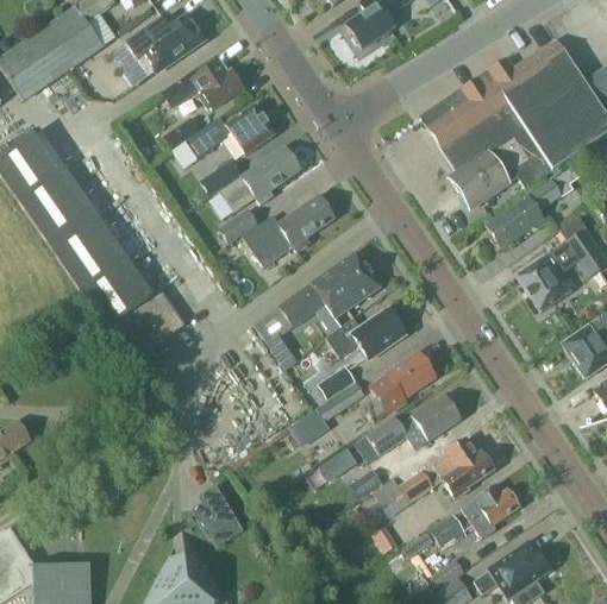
[(85,0),(76,6),(87,21),(119,0),(131,0),(135,5),(142,0),(85,0)]
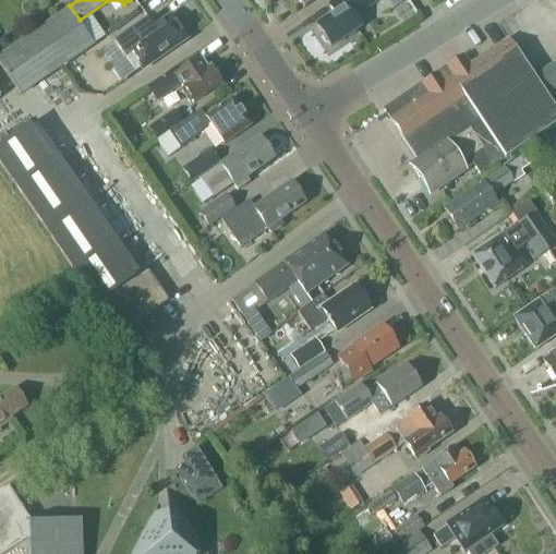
[(367,7),(376,0),(330,0),(337,10),(318,23),(324,31),(323,34),(326,38),(329,39),(333,44),(349,33),(352,34),(358,29),(358,26),(362,24),(354,11),(366,3),(367,7)]
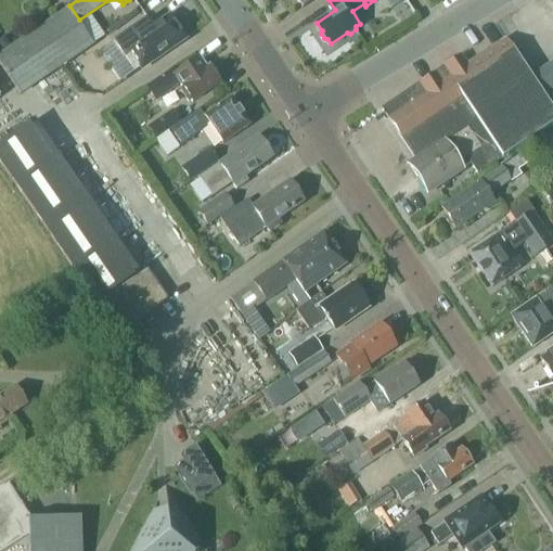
[(0,58),(22,90),(93,41),(79,20),(69,5),(38,27),(0,52),(0,58)]
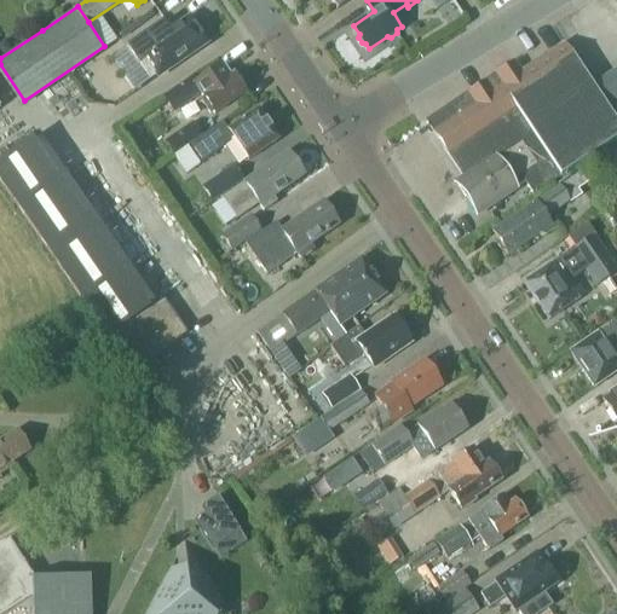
[(140,61),(125,71),(136,87),(159,71),(160,73),(178,61),(209,40),(207,36),(207,33),(203,27),(200,25),(191,13),(177,23),(171,15),(128,44),(140,61)]
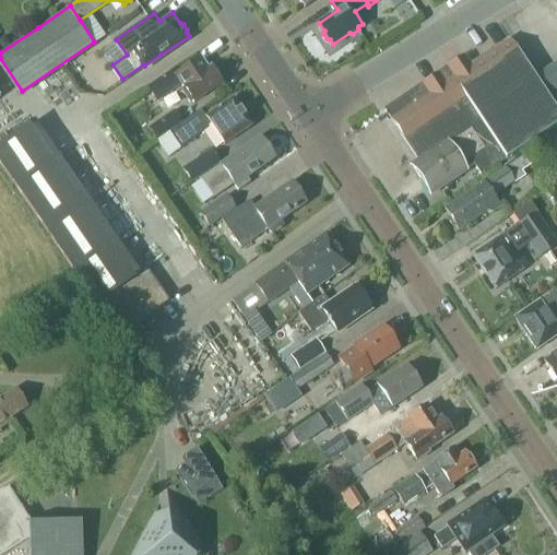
[(7,33),(0,37),(0,46),(2,50),(13,43),(7,33)]
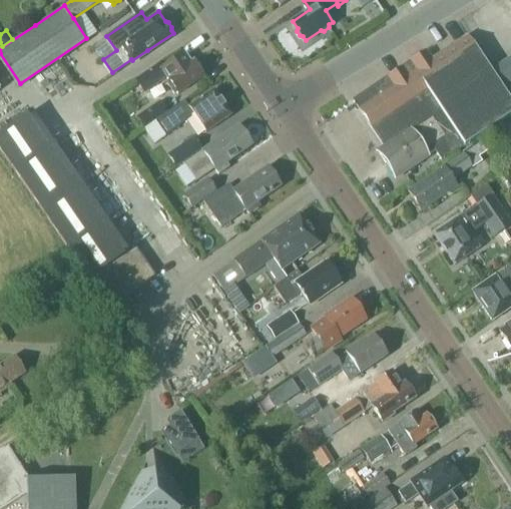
[(425,156),(428,153),(437,147),(443,156),(465,141),(466,142),(510,110),(510,58),(493,69),(469,34),(434,58),(428,48),(409,61),(355,98),(386,144),(380,149),(397,174),(415,162),(418,161),(423,158),(425,156)]
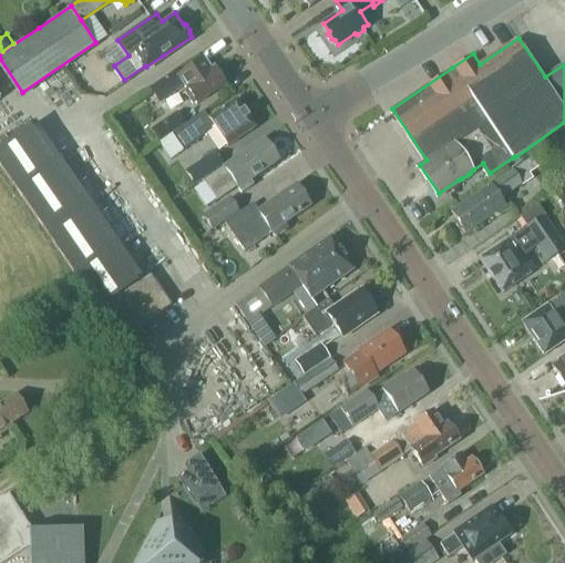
[(177,68),(152,85),(161,98),(186,81),(199,100),(226,82),(215,64),(213,67),(205,55),(181,72),(177,68)]
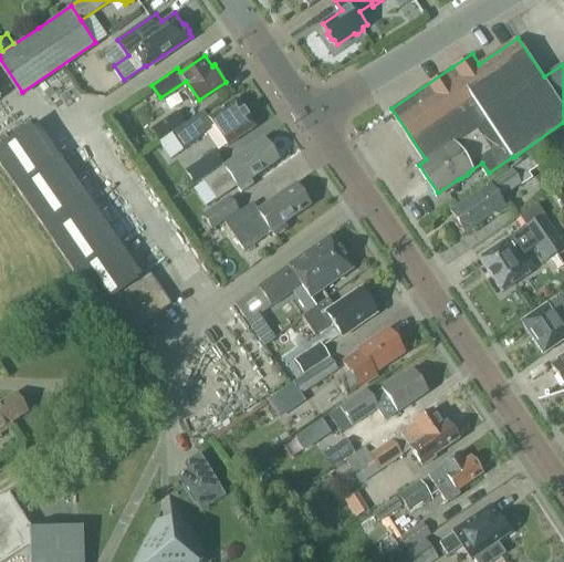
[(205,107),(187,121),(174,129),(184,145),(216,124),(229,143),(257,124),(238,96),(210,115),(205,107)]
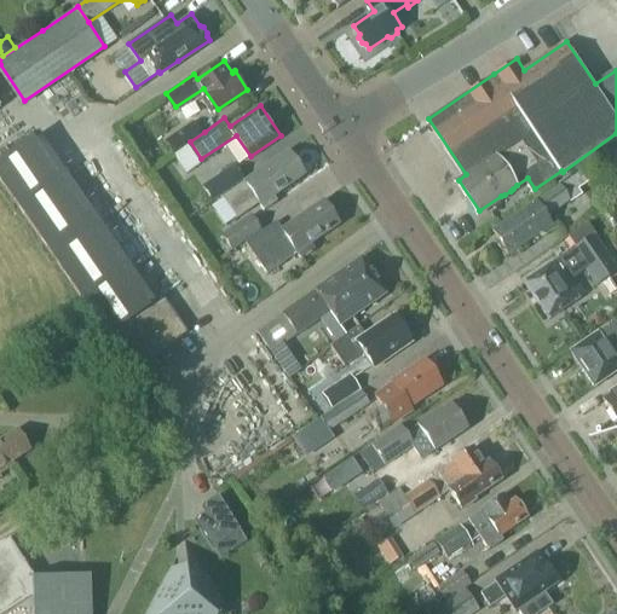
[(205,132),(196,119),(172,134),(182,148),(190,142),(205,132)]
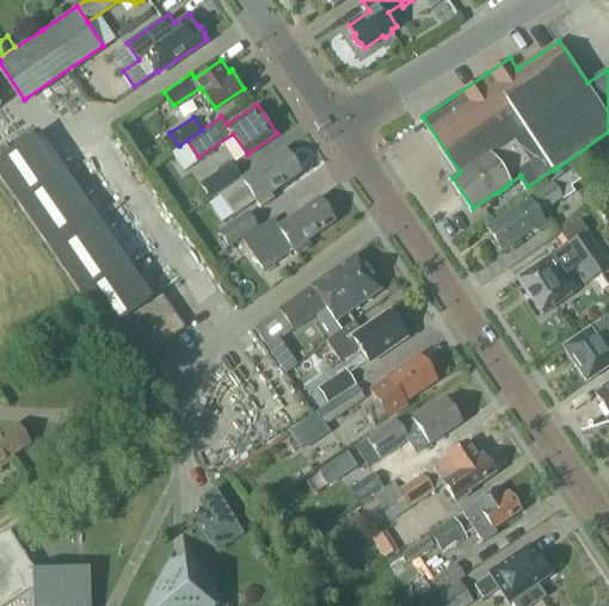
[(133,360),(186,325),(161,289),(154,295),(41,129),(0,156),(0,173),(91,305),(108,329),(110,328),(133,360)]
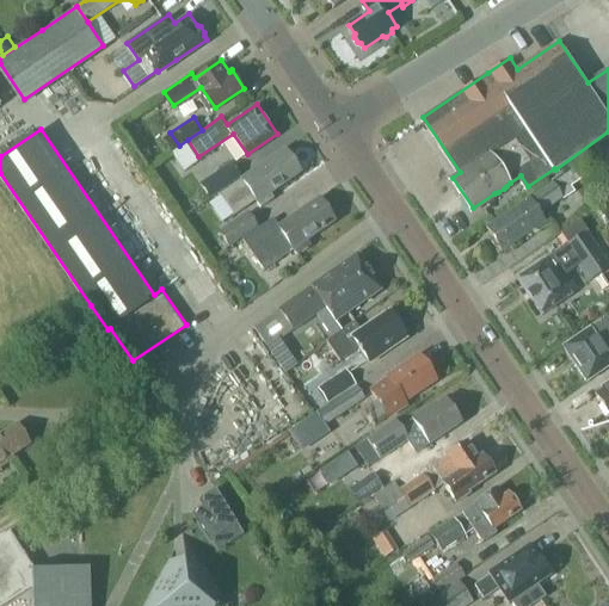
[(275,196),(271,190),(302,169),(285,146),(221,190),(235,212),(258,197),(262,204),(275,196)]
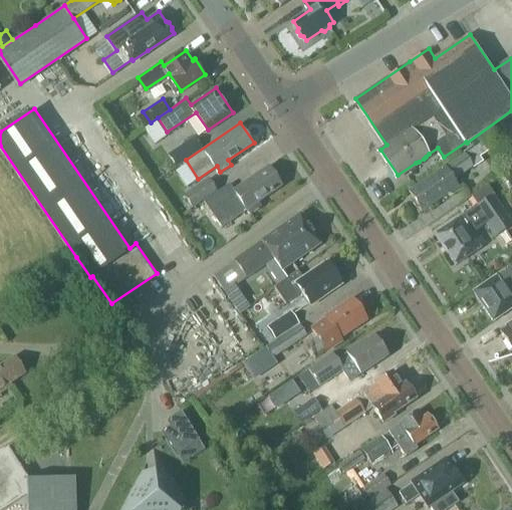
[(169,153),(178,165),(204,147),(196,135),(169,153)]
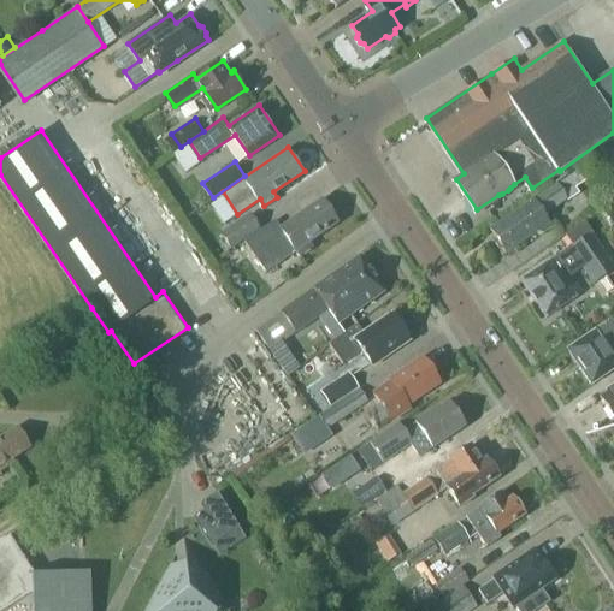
[(568,171),(558,179),(559,181),(568,195),(570,199),(582,190),(578,184),(591,175),(583,164),(570,173),(568,171)]
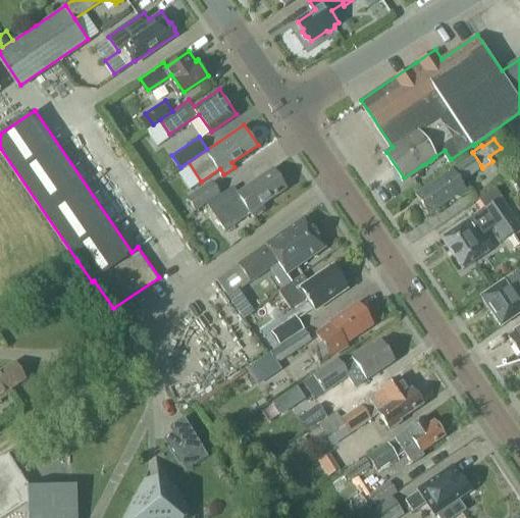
[(416,192),(422,200),(421,203),(424,208),(427,208),(429,212),(455,195),(461,196),(469,190),(461,179),(481,165),(473,153),(453,167),(453,166),(416,192)]
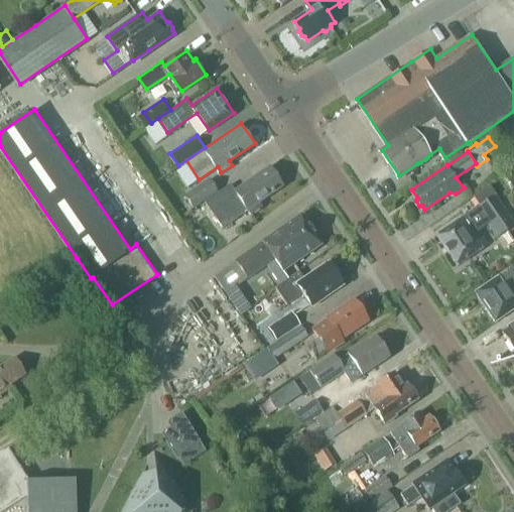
[(264,206),(260,201),(284,184),(270,164),(236,188),(232,182),(206,202),(225,228),(249,209),(253,214),(264,206)]
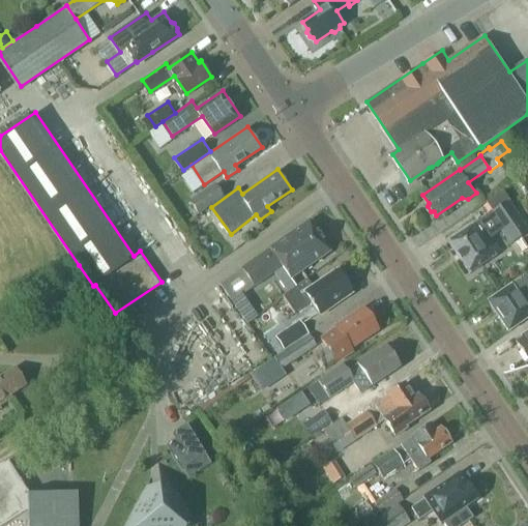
[(191,199),(200,213),(225,195),(216,182),(191,199)]
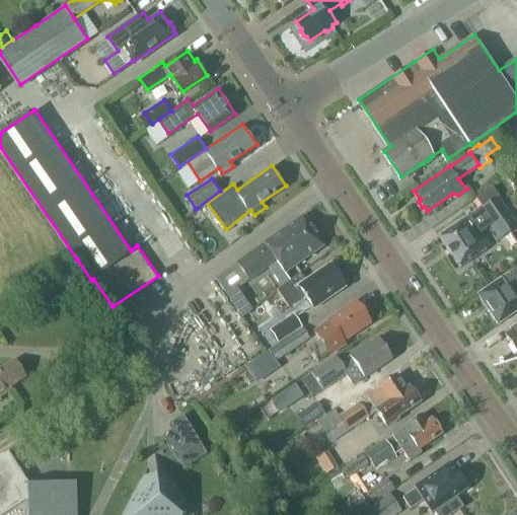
[(484,250),(484,249),(492,244),(483,230),(493,224),(502,237),(516,227),(516,220),(500,195),(463,219),(462,219),(440,234),(461,265),(484,250)]
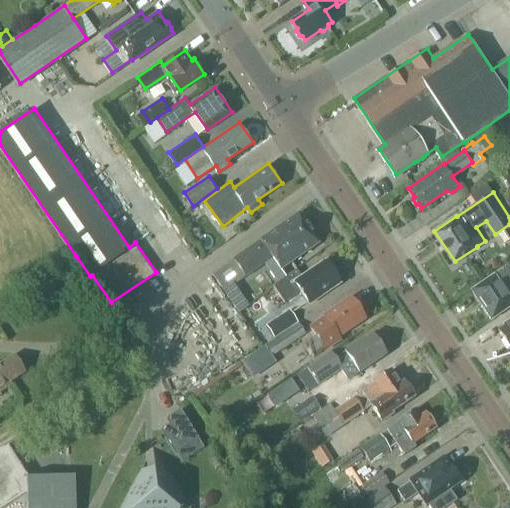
[(320,241),(300,211),(262,238),(262,239),(235,258),(246,274),(274,255),(282,267),(320,241)]
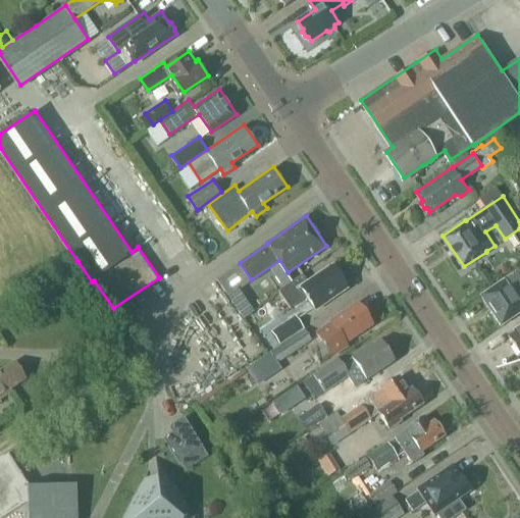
[(309,279),(304,272),(280,290),(292,306),(308,295),(317,308),(348,287),(346,283),(347,279),(344,275),(341,274),(332,263),(309,279)]
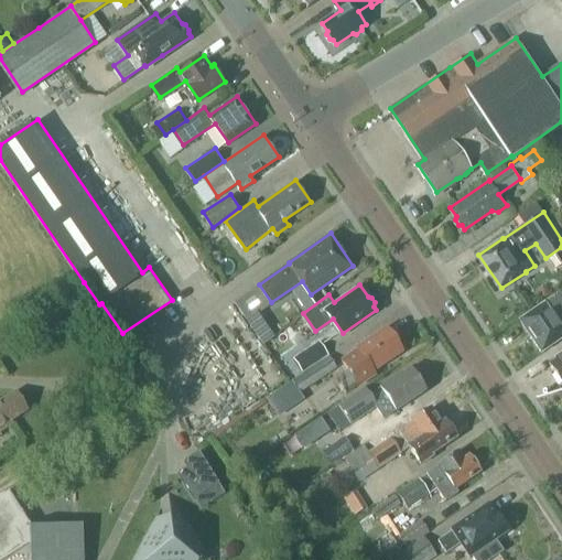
[(561,291),(521,319),(542,350),(561,335),(561,291)]
